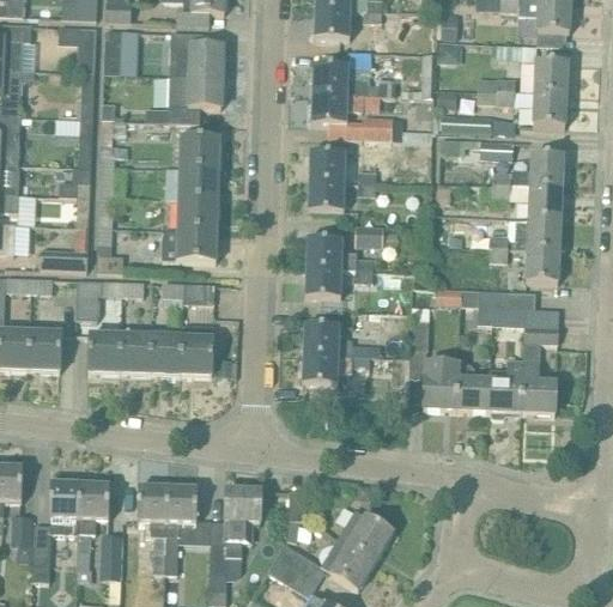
[(0,0),(0,17),(23,18),(23,0),(0,0)]
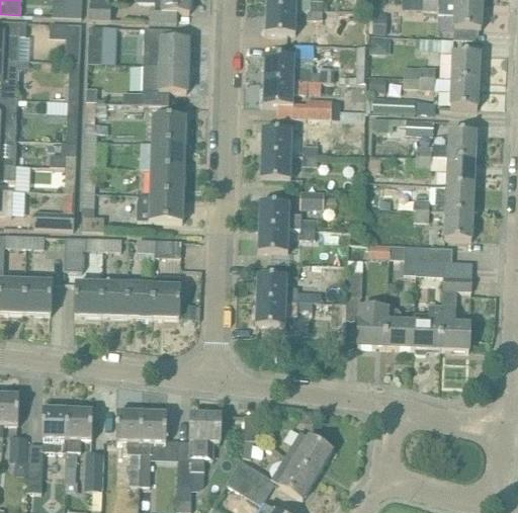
[(68,0),(68,5),(72,5),(71,17),(81,18),(82,0),(68,0)]
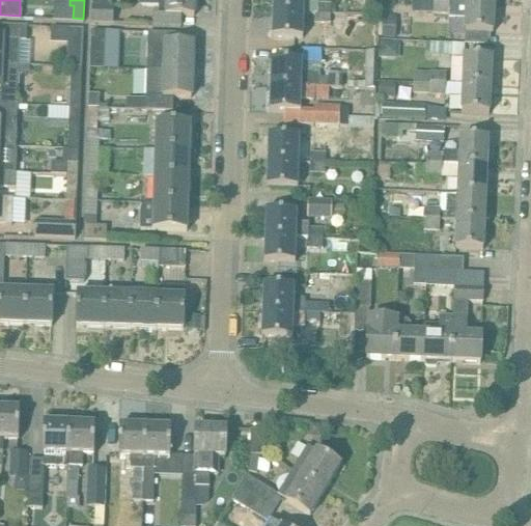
[(91,0),(91,20),(114,21),(114,18),(113,18),(113,3),(104,3),(104,0),(91,0)]
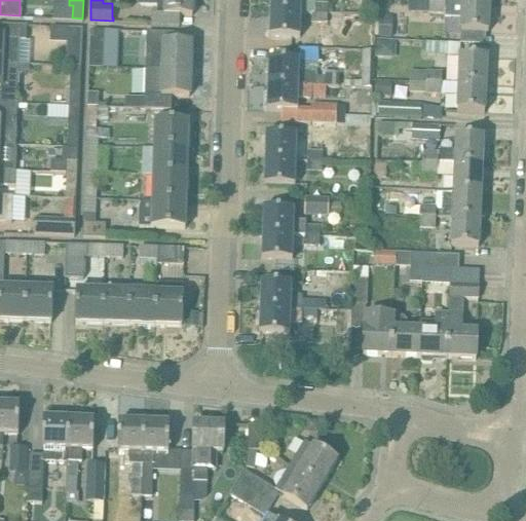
[(192,13),(192,0),(138,0),(138,2),(156,3),(156,11),(192,13)]
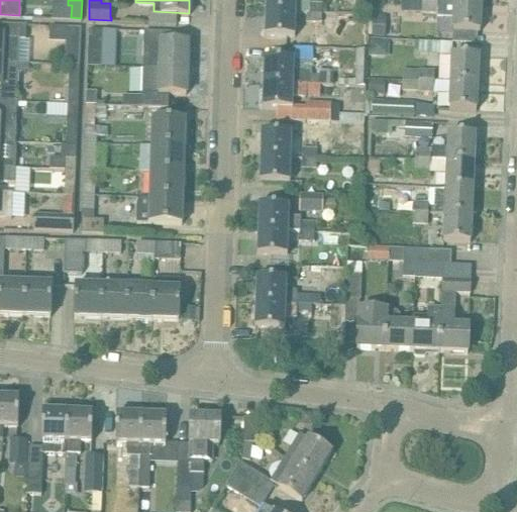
[(296,9),(308,10),(322,10),(322,0),(308,0),(296,0),(265,0),(265,8),(296,9)]
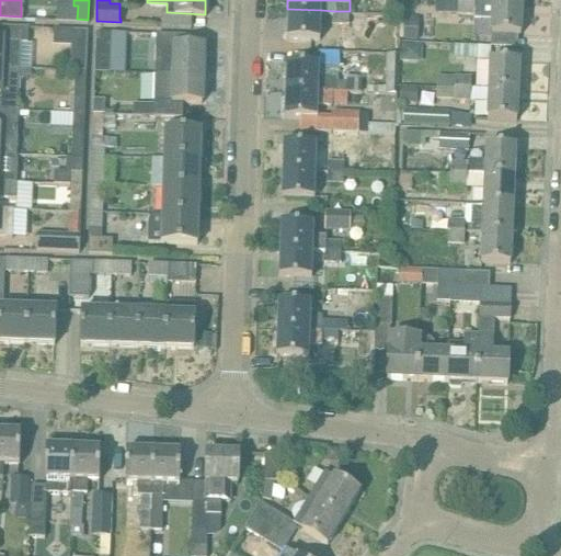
[(445,0),(444,9),(458,10),(458,0),(445,0)]
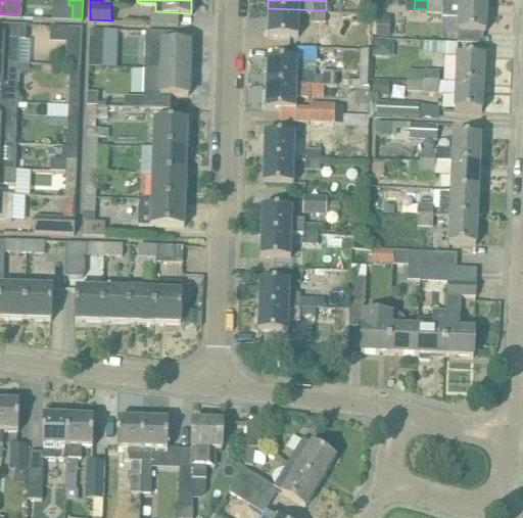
[(442,11),(442,0),(427,0),(427,9),(426,10),(442,11)]
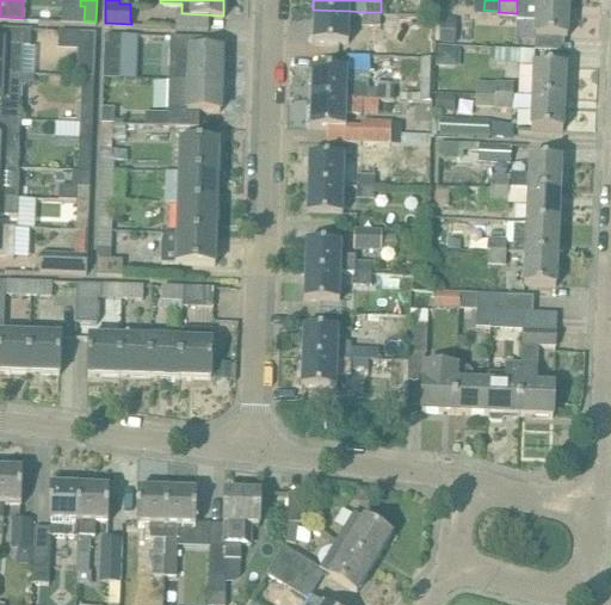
[(543,34),(567,35),(568,2),(536,1),(535,32),(543,34)]
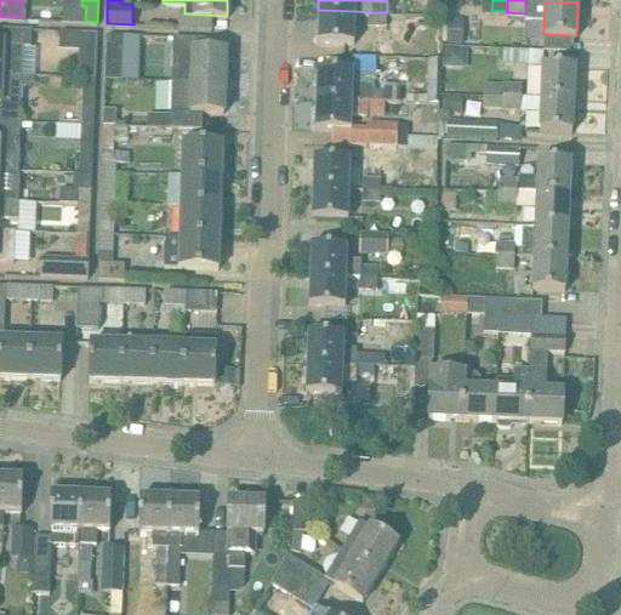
[(355,11),(318,10),(317,40),(354,41),(355,11)]
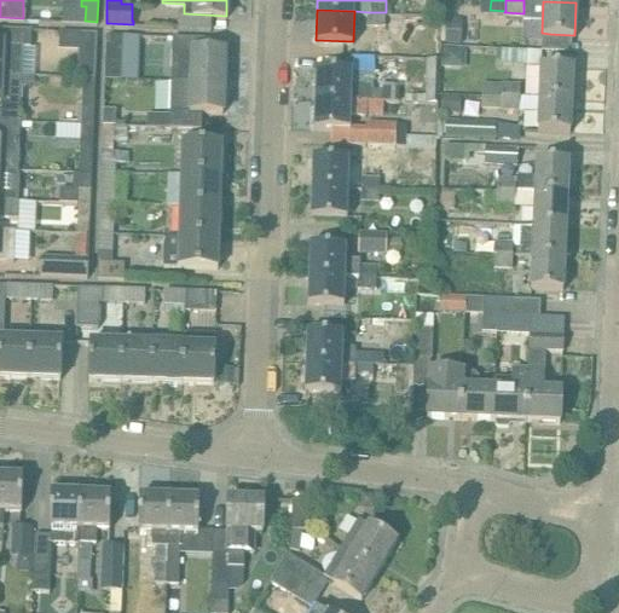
[(385,24),(386,12),(369,12),(369,24),(385,24)]
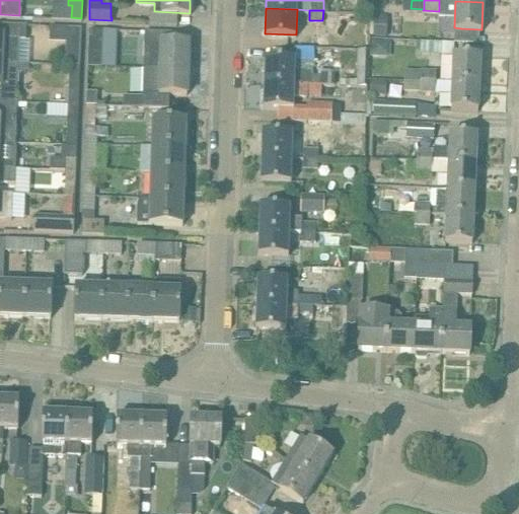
[(373,12),(372,33),(386,33),(387,13),(373,12)]
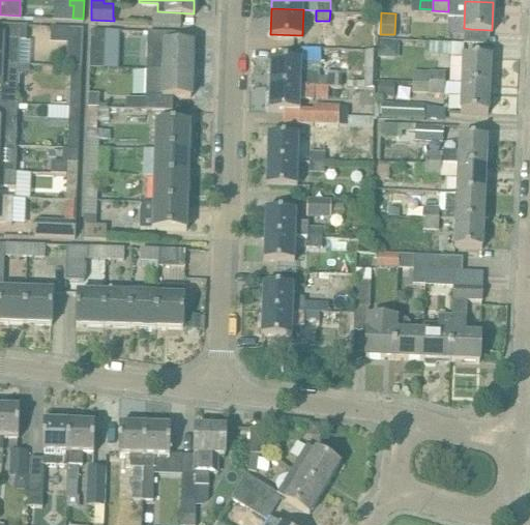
[(0,60),(29,62),(30,38),(26,38),(27,24),(0,22),(0,60)]
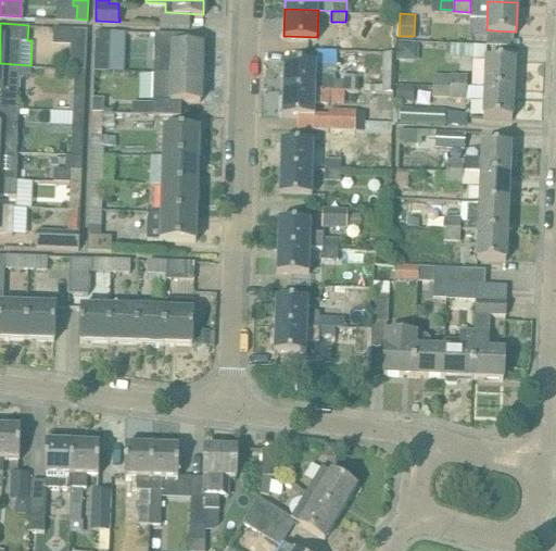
[(87,26),(71,26),(68,66),(74,66),(86,66),(87,26)]
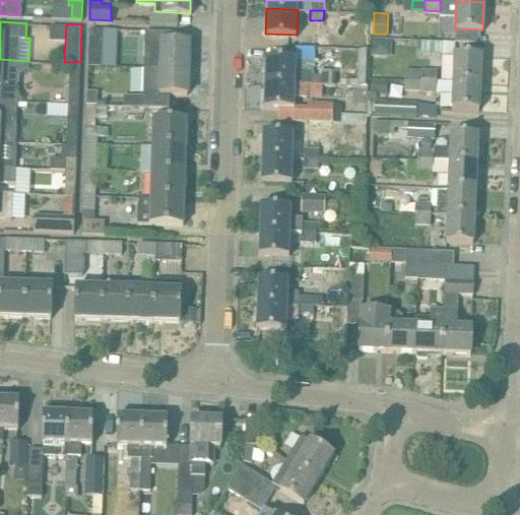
[(104,26),(89,26),(87,63),(102,64),(104,26)]
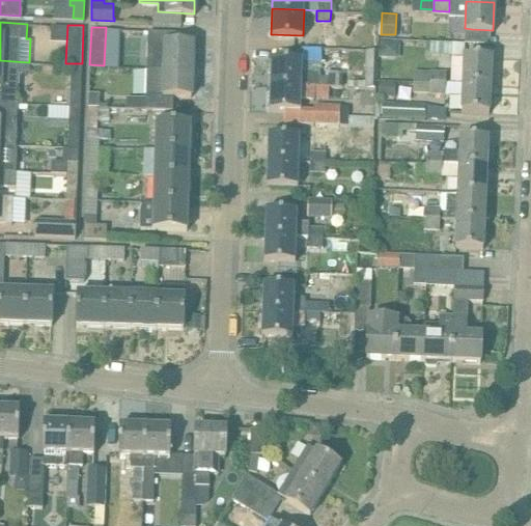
[(147,29),(146,66),(192,67),(193,42),(174,42),(175,30),(147,29)]
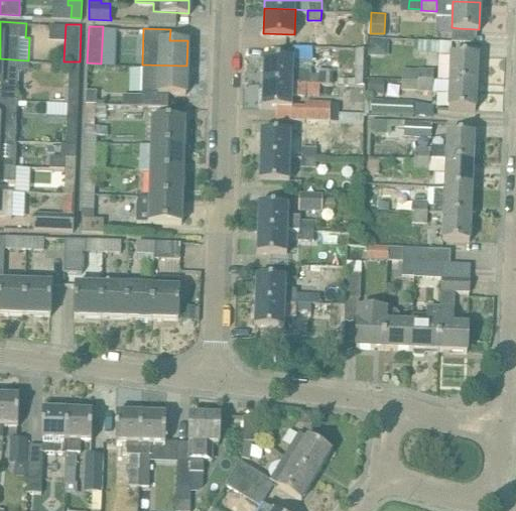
[(356,46),(355,83),(365,84),(366,47),(356,46)]
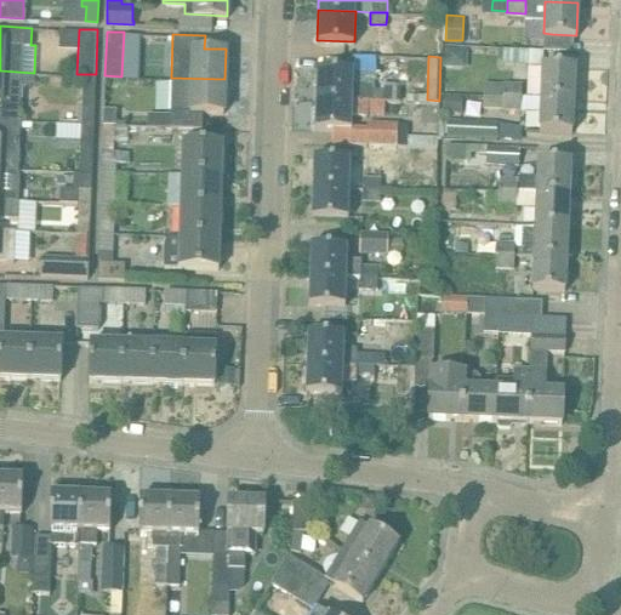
[(541,78),(541,96),(573,97),(575,64),(551,63),(543,63),(542,62),(542,63),(542,67),(541,78)]
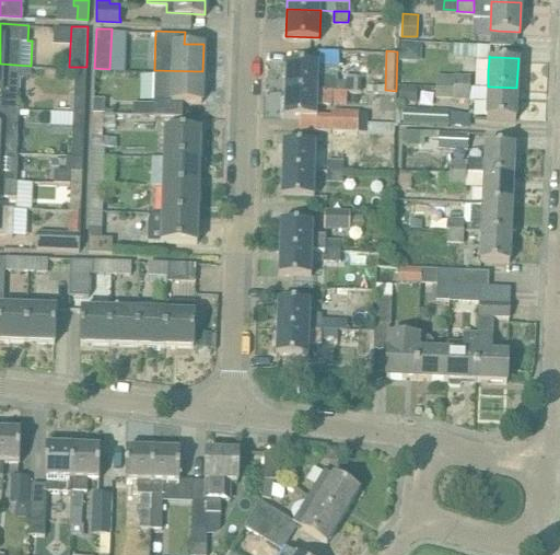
[(347,90),(347,79),(343,79),(334,79),(334,78),(317,78),(318,61),(286,60),(284,88),(347,90)]
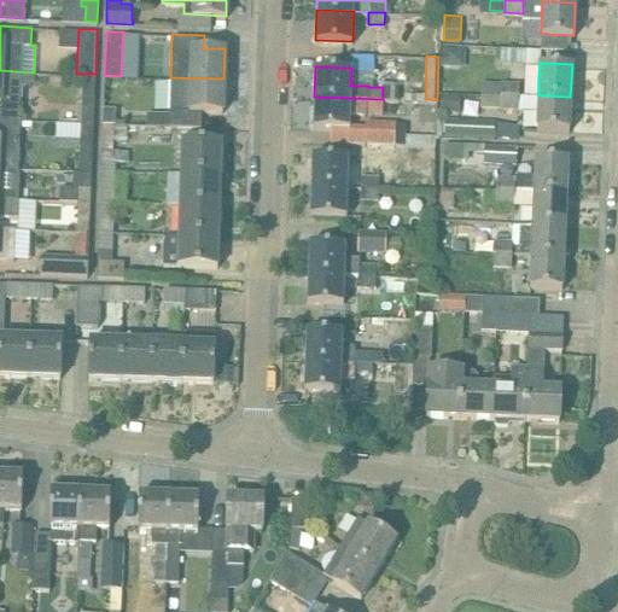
[(34,82),(34,73),(0,70),(0,117),(19,118),(22,81),(34,82)]
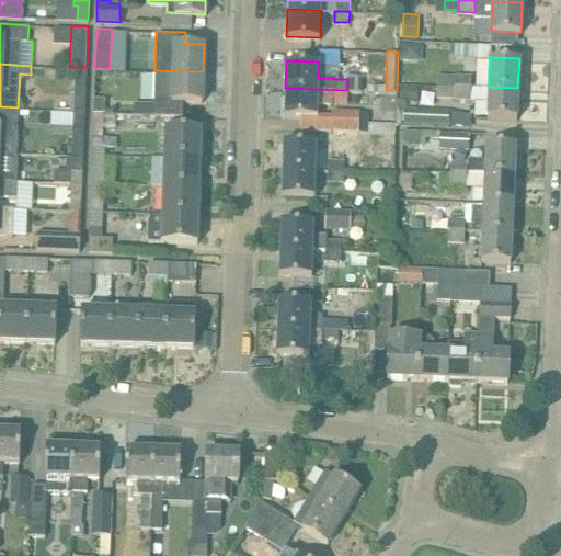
[(73,110),(84,111),(87,67),(75,67),(73,110)]
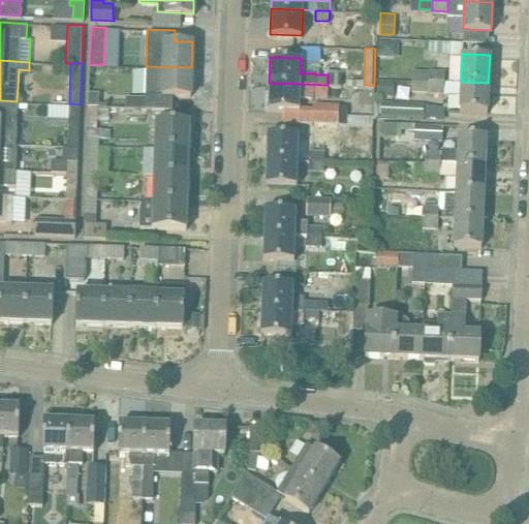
[(146,66),(145,106),(172,108),(173,93),(190,94),(191,67),(146,66)]
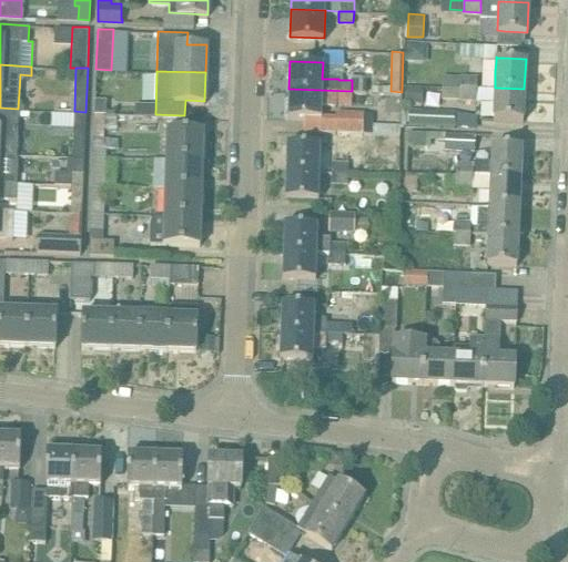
[(350,73),(348,80),(352,80),(352,91),(366,91),(366,74),(350,73)]
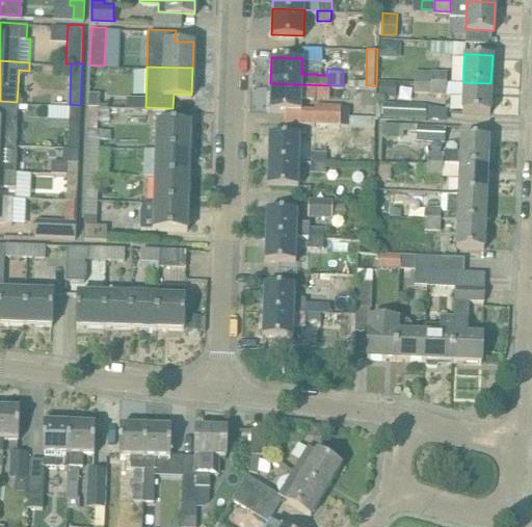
[(431,69),(431,80),(446,81),(447,70),(431,69)]
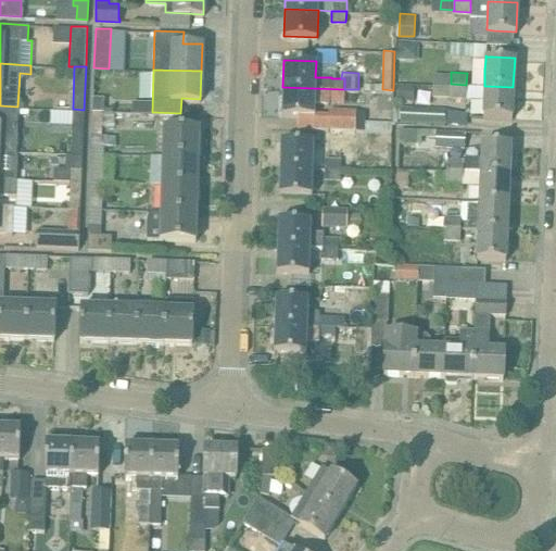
[(396,83),(395,99),(409,99),(409,83),(396,83)]
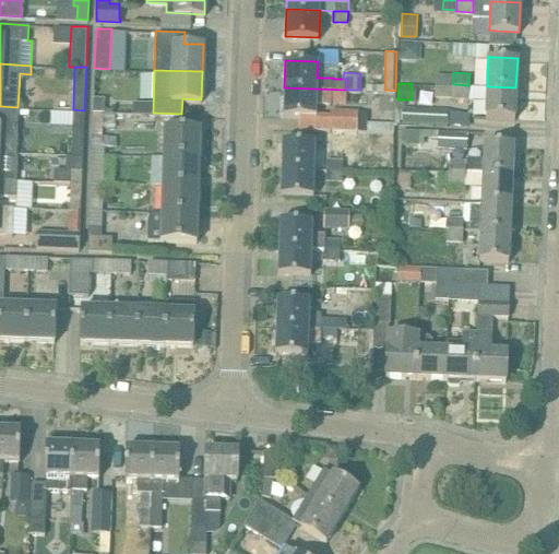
[(468,85),(453,84),(452,96),(468,97),(468,87),(468,85)]
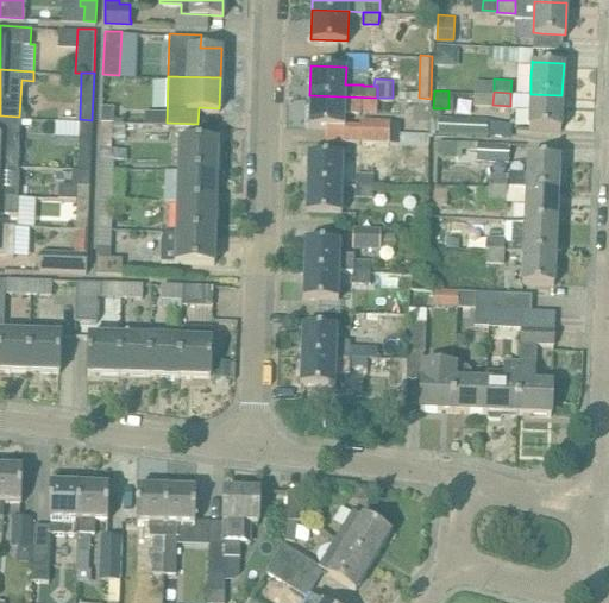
[(510,106),(510,107),(529,108),(528,126),(560,127),(562,95),(531,94),(529,95),(510,95),(510,106)]
